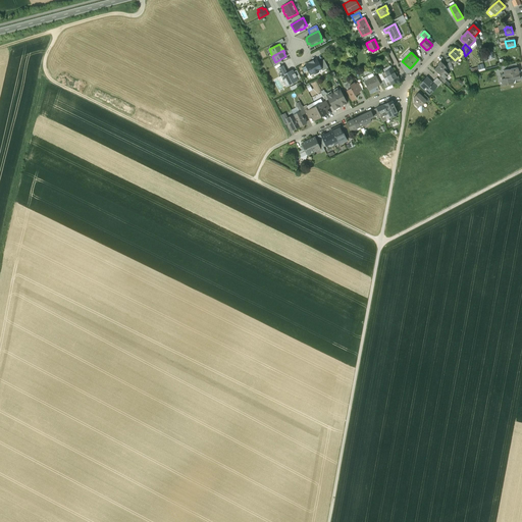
[(318,62),(316,59),(305,64),(310,74),(314,72),(315,73),(318,71),(318,70),(321,68),(318,62)]
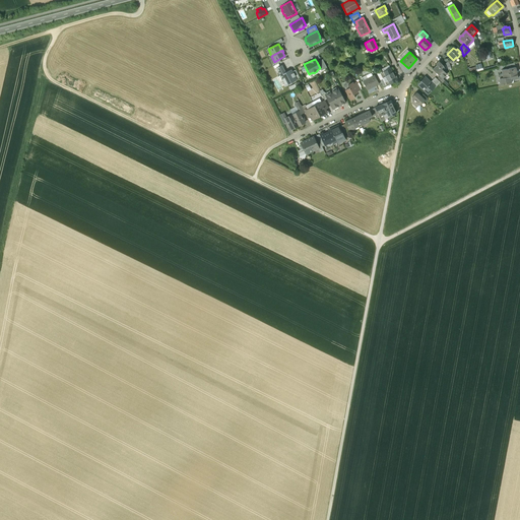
[(320,68),(321,70),(326,67),(322,59),(317,62),(320,68)]
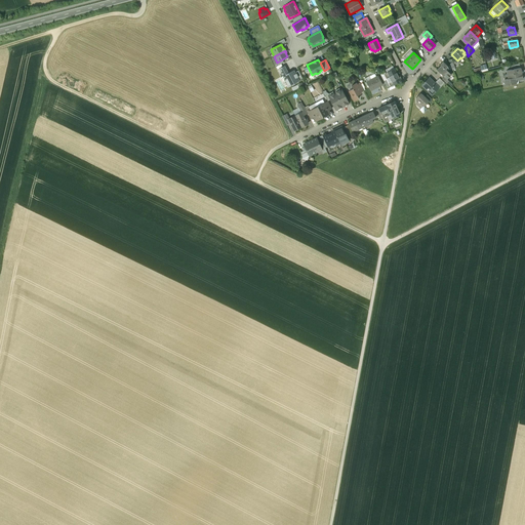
[(448,67),(443,62),(440,65),(441,66),(437,71),(444,77),(446,80),(447,79),(451,75),(446,71),(448,69),(447,68),(448,67)]
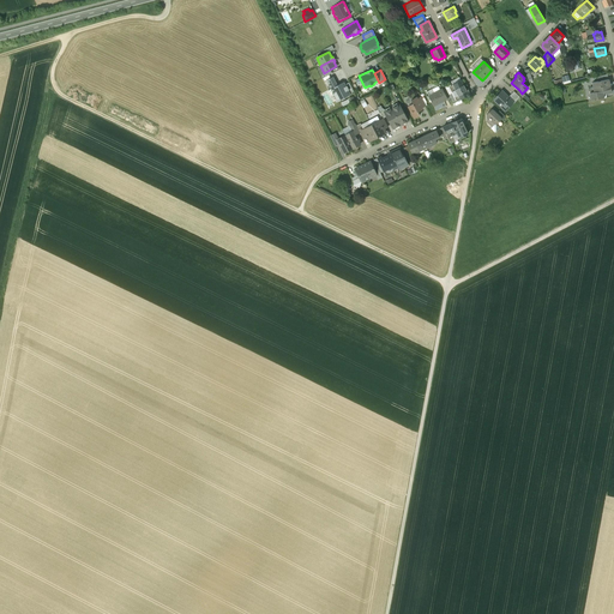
[(345,84),(344,82),(337,85),(333,77),(326,80),(333,94),(332,94),(336,101),(337,101),(337,102),(350,95),(350,94),(345,84)]
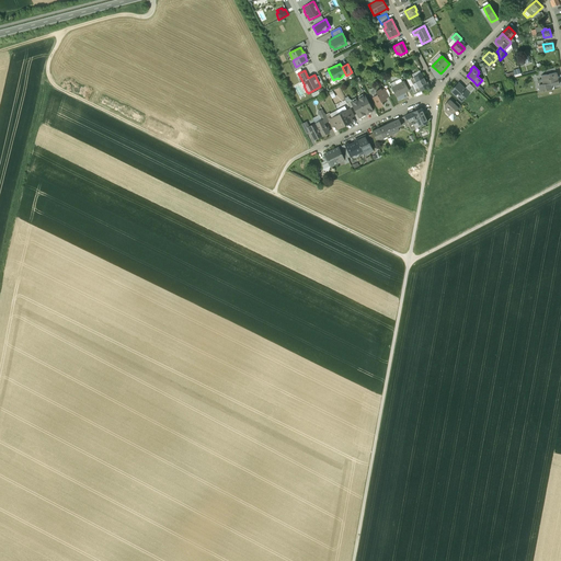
[(421,75),(410,80),(412,84),(416,82),(421,90),(421,91),(427,87),(426,84),(427,83),(426,81),(425,81),(421,75)]
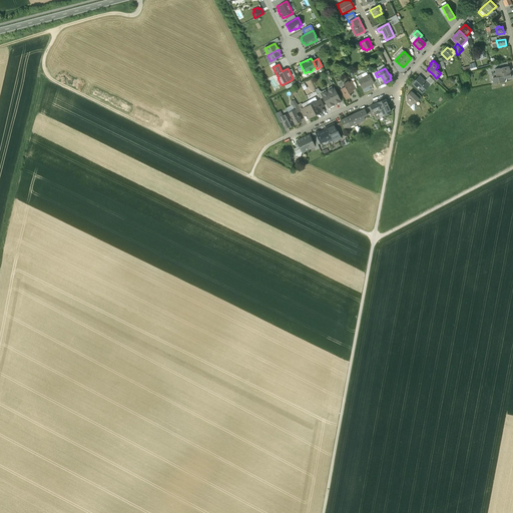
[(496,74),(492,75),(494,84),(504,82),(504,79),(505,78),(504,72),(496,74)]
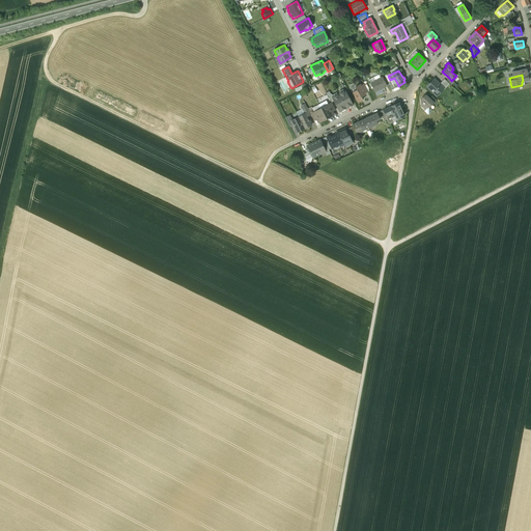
[(380,79),(370,84),(374,91),(382,87),(382,89),(387,86),(383,79),(381,80),(380,79)]
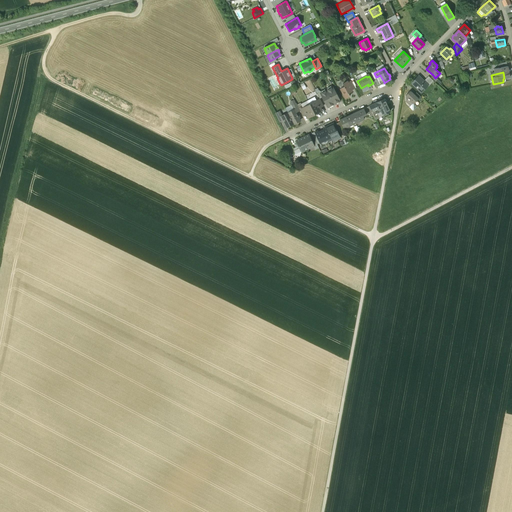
[(424,81),(418,76),(411,83),(419,91),(423,88),(425,89),(428,86),(428,85),(424,81)]
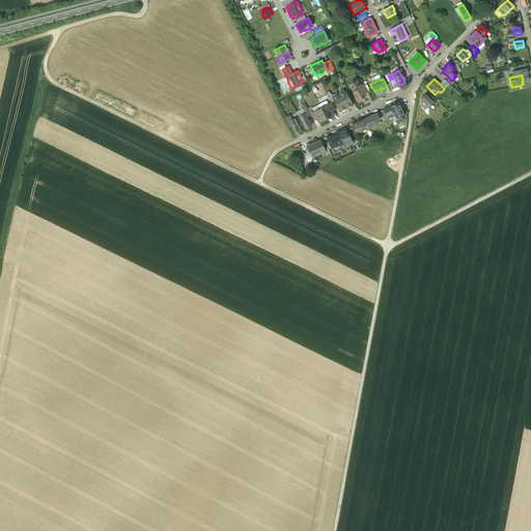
[(450,84),(444,79),(440,84),(444,88),(444,89),(445,89),(450,84)]
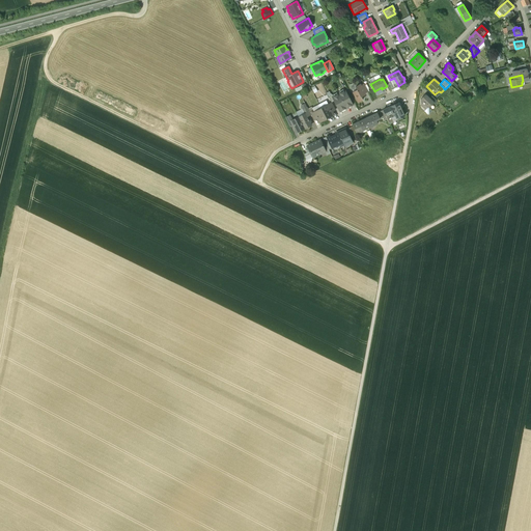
[(360,84),(356,87),(357,90),(353,92),(358,103),(363,100),(361,96),(365,94),(365,93),(361,85),(360,84)]
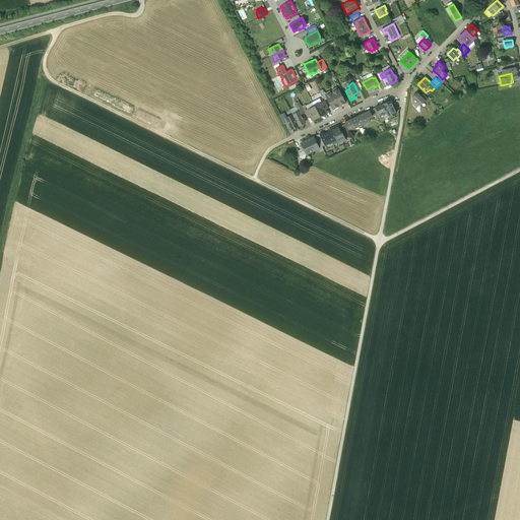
[(345,103),(337,88),(331,91),(339,106),(345,103)]
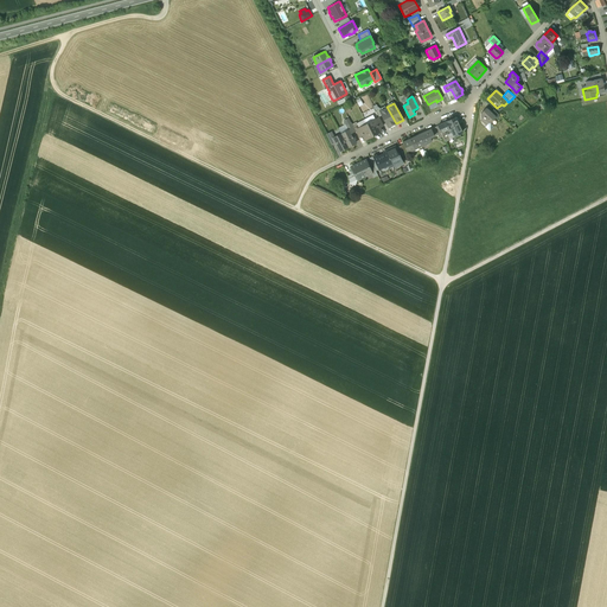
[(387,107),(379,110),(389,128),(396,123),(387,107)]
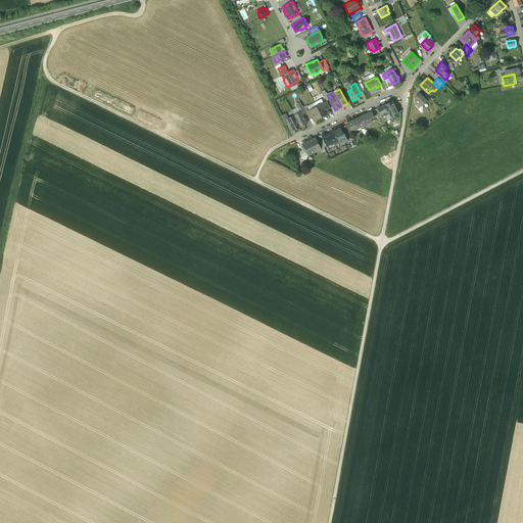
[(424,97),(420,94),(419,94),(415,98),(415,99),(416,101),(414,102),(415,104),(419,107),(420,107),(426,101),(427,100),(424,97)]
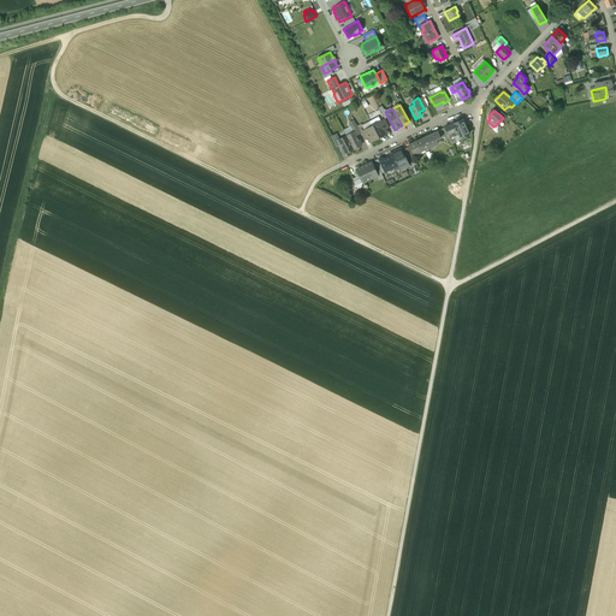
[(462,119),(444,128),(451,143),(469,135),(462,119)]
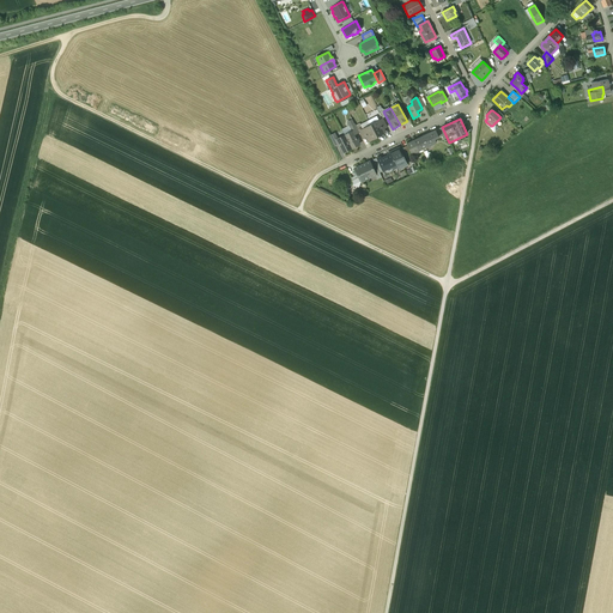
[(378,121),(371,126),(377,137),(384,133),(383,129),(378,121)]
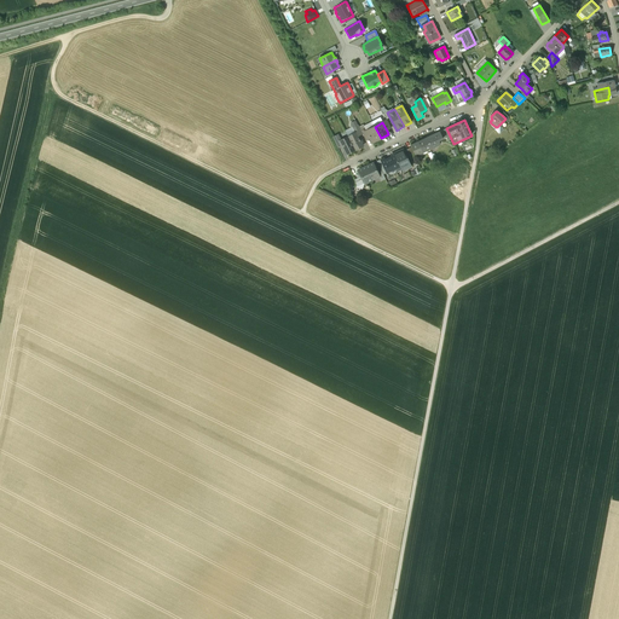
[(358,125),(352,127),(356,133),(357,132),(359,136),(363,134),(360,131),(358,125)]
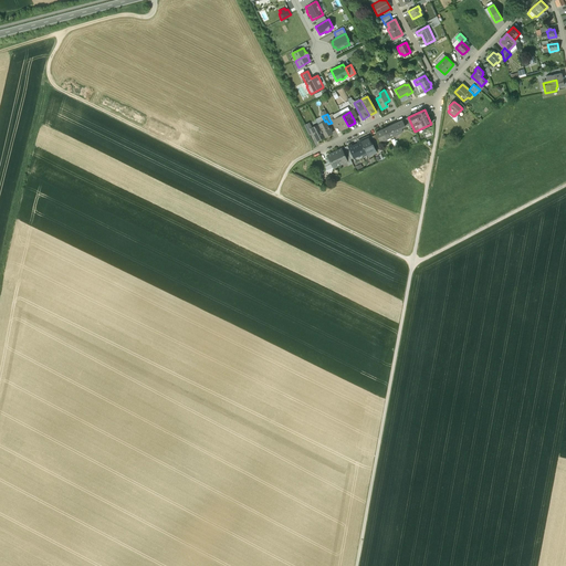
[(335,119),(338,126),(341,130),(348,126),(343,116),(335,119)]
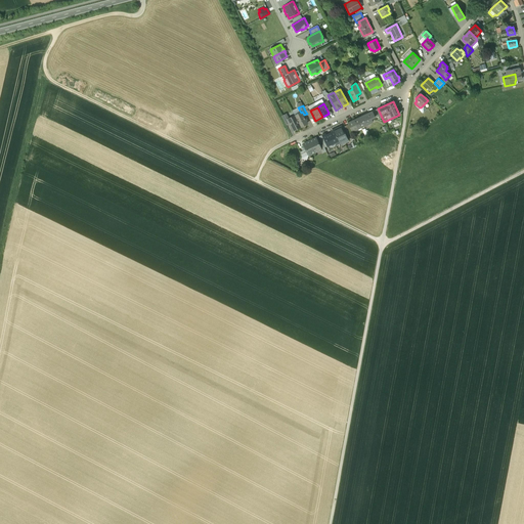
[(301,113),(295,116),(301,127),(307,124),(304,117),(304,115),(302,112),(301,113)]
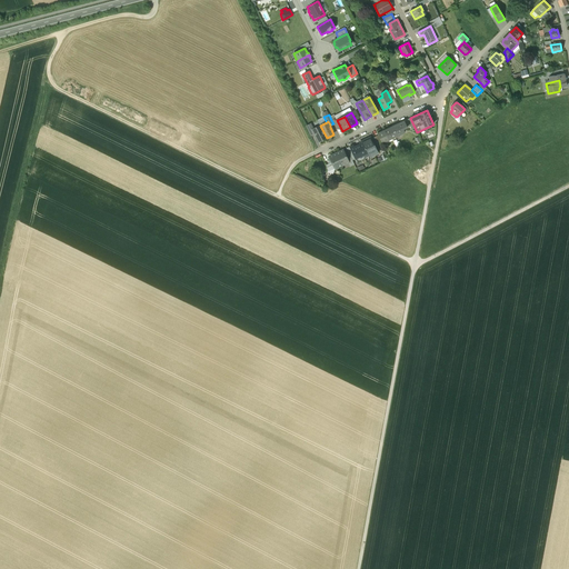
[(405,121),(392,127),(397,137),(405,132),(402,129),(408,127),(405,121)]
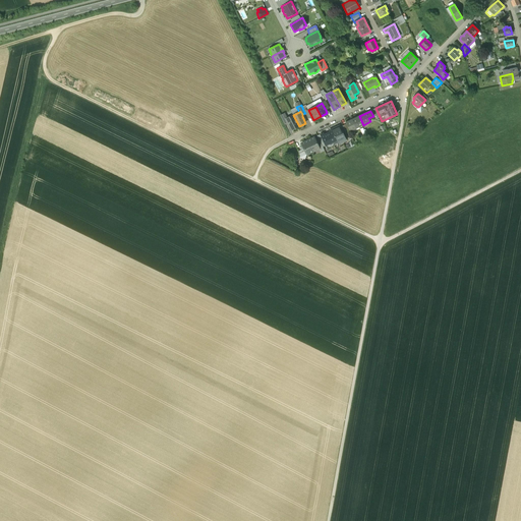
[(287,118),(286,119),(287,122),(291,130),(299,126),(293,115),(287,118)]
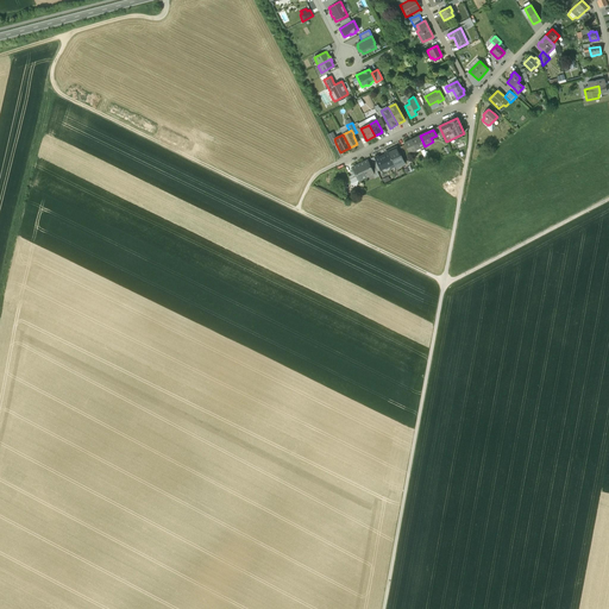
[(420,136),(403,143),(405,145),(409,154),(425,146),(420,136)]
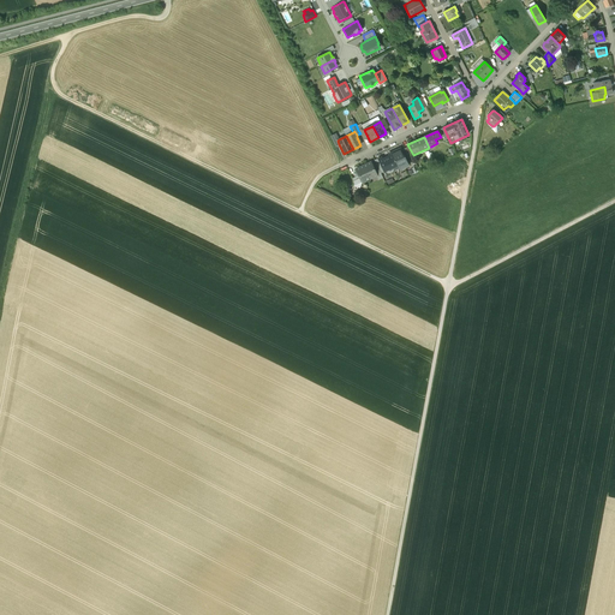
[(400,148),(389,154),(390,156),(383,160),(381,157),(377,159),(384,172),(398,166),(399,169),(408,165),(401,150),(400,148)]
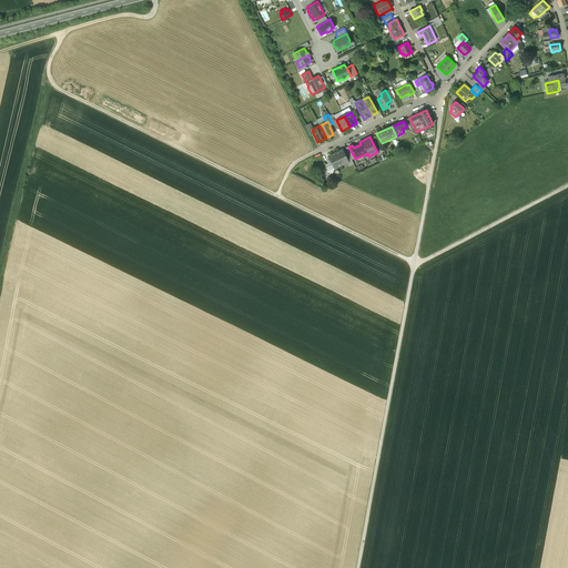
[(346,159),(342,150),(335,153),(342,165),(347,162),(348,162),(346,159)]
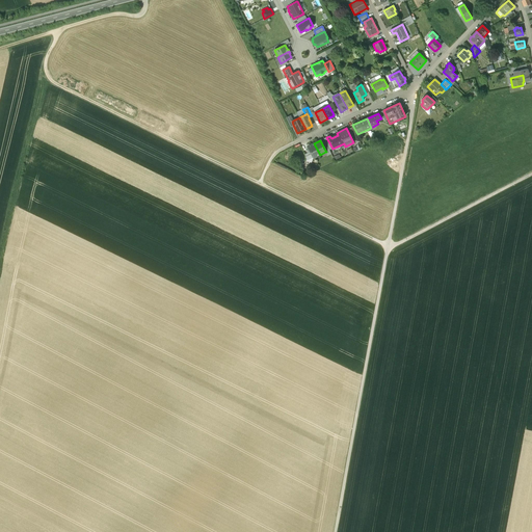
[(320,155),(314,143),(308,147),(310,152),(311,154),(306,157),(307,159),(306,160),(311,162),(313,158),(320,155)]
